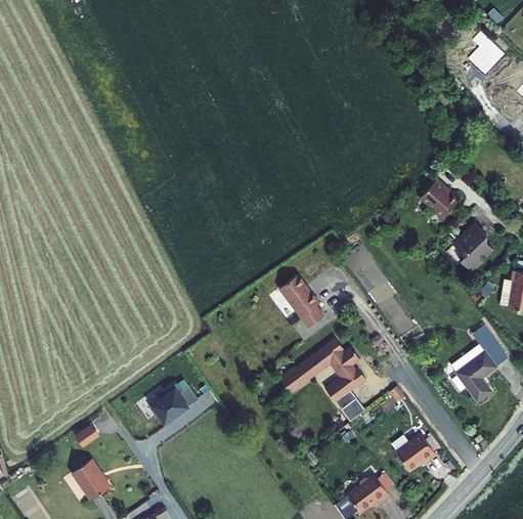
[(435,178),(419,198),(440,218),(455,200),(444,189),(446,188),(435,178)]
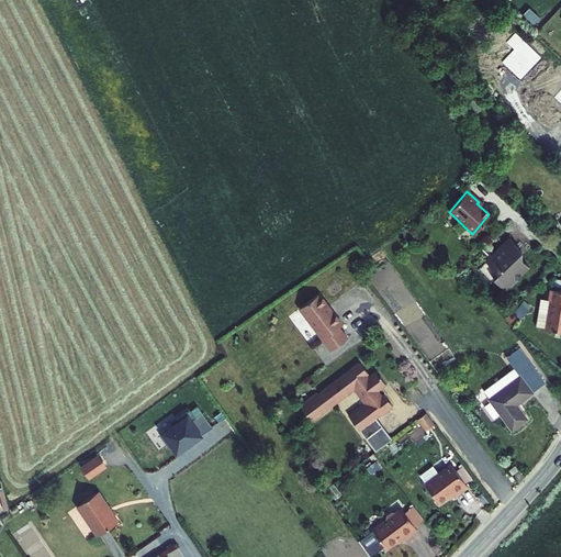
[(511,234),(480,264),(492,276),(494,275),(508,289),(520,277),(517,274),(529,263),(518,252),(523,246),(511,234)]
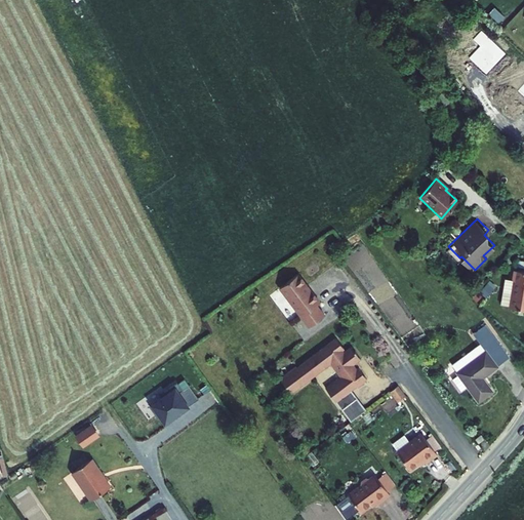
[(523,268),(514,267),(512,277),(514,277),(512,291),(510,304),(509,305),(523,307),(523,268)]
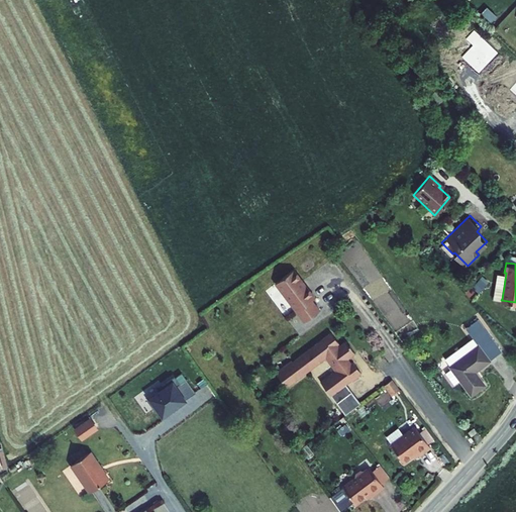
[(320,309),(299,282),(281,295),(310,333),(325,322),(317,312),(320,309)]
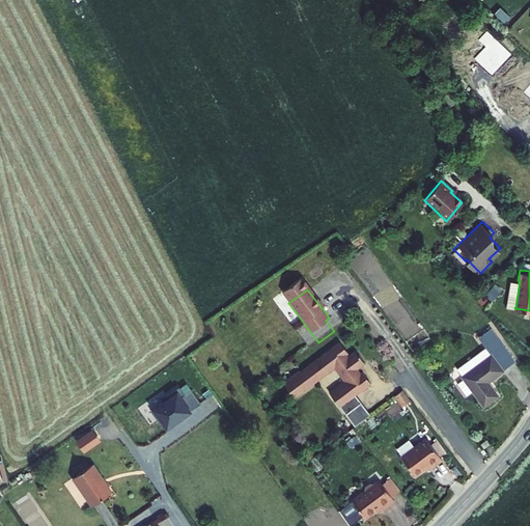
[(509,306),(515,307),(518,295),(510,294),(511,292),(508,292),(507,293),(506,296),(508,296),(507,302),(505,302),(505,305),(506,307),(508,307),(509,306)]
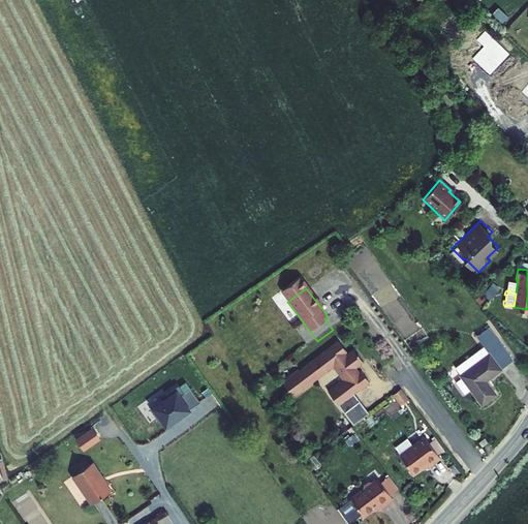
[(488,352),(460,375),(462,377),(456,382),(464,393),(470,388),(484,404),(498,393),(488,380),(513,360),(488,330),(476,339),(483,346),(488,352)]
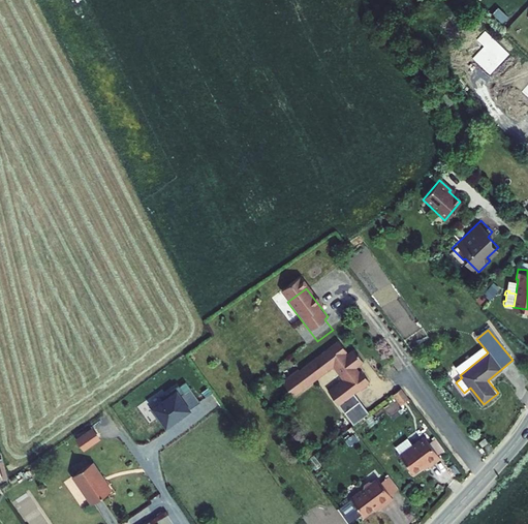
[(332,393),(342,405),(358,393),(360,392),(361,393),(364,391),(365,392),(372,387),(371,384),(374,382),(365,371),(364,373),(361,369),(368,363),(358,350),(350,357),(348,355),(351,352),(342,342),(304,372),(303,371),(286,383),(297,398),(313,386),(313,387),(318,382),(317,381),(329,373),(330,374),(338,368),(348,379),(347,384),(344,383),(332,393)]
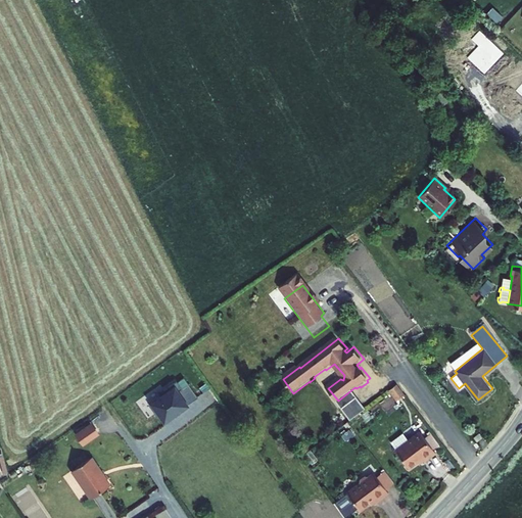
[(482,348),(477,342),(451,365),(455,371),(482,348)]
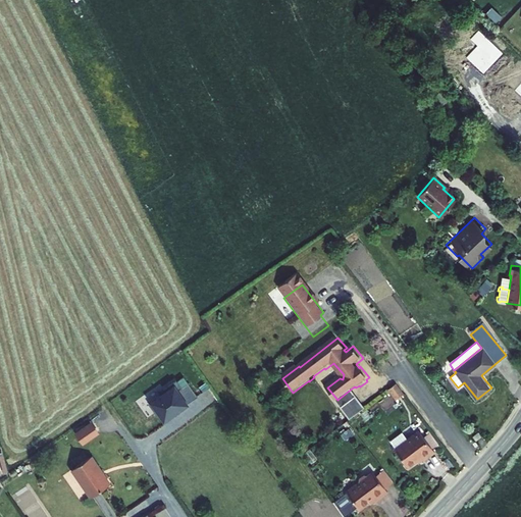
[(399,382),(392,390),(400,399),(407,393),(399,382)]
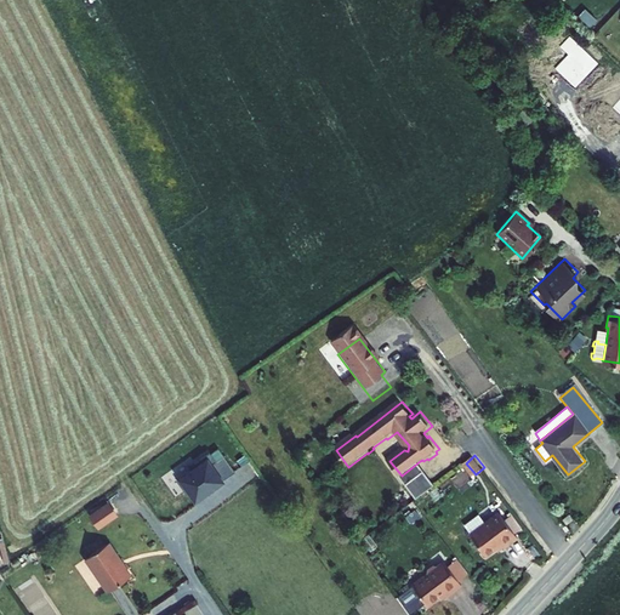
[(208,465),(223,485),(234,478),(219,456),(208,465)]
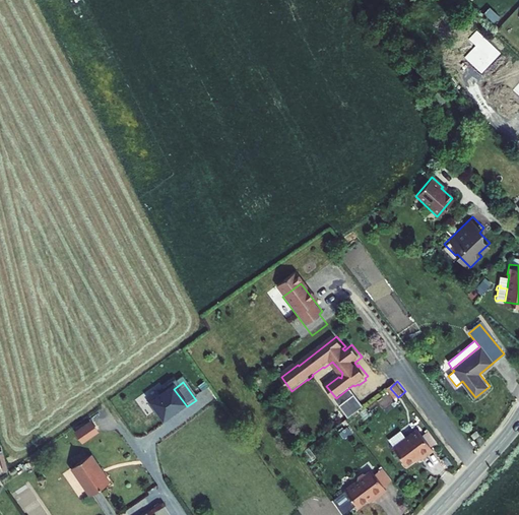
[(336,398),(341,405),(357,393),(351,386),(336,398)]
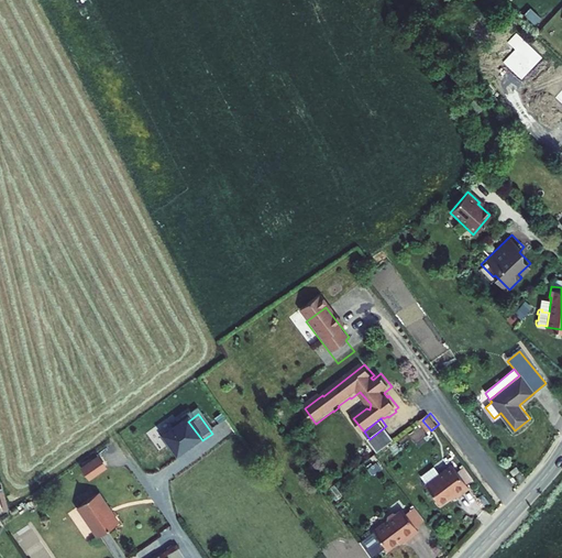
[(188,422),(162,440),(177,462),(205,442),(202,440),(188,422)]
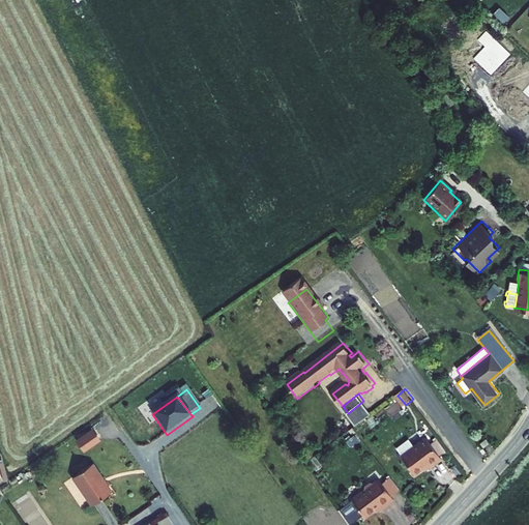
[(348,413),(357,426),(374,413),(363,401),(348,413)]
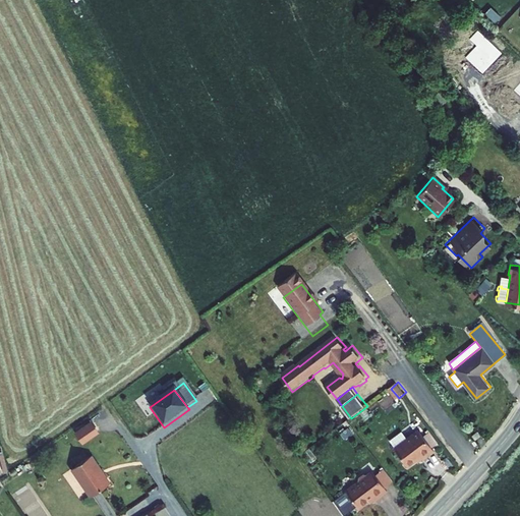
[(100,434),(94,425),(78,436),(84,444),(100,434)]
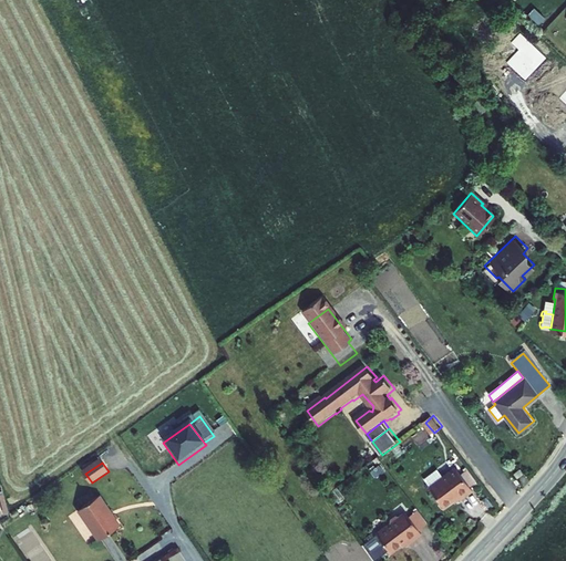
[(461,465),(433,487),(450,507),(463,496),(465,498),(479,487),(461,465)]
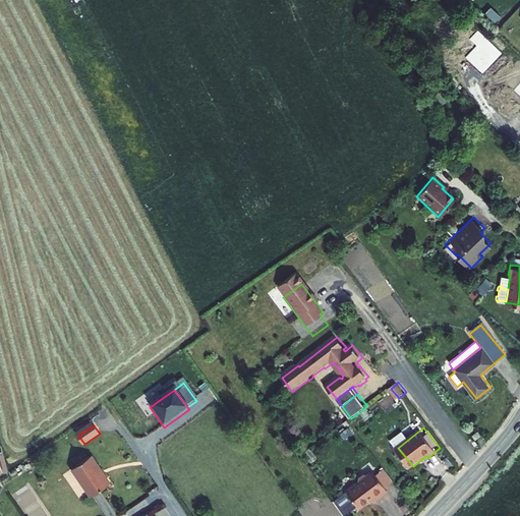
[(70,471),(91,498),(108,485),(98,472),(100,471),(90,457),(70,471)]
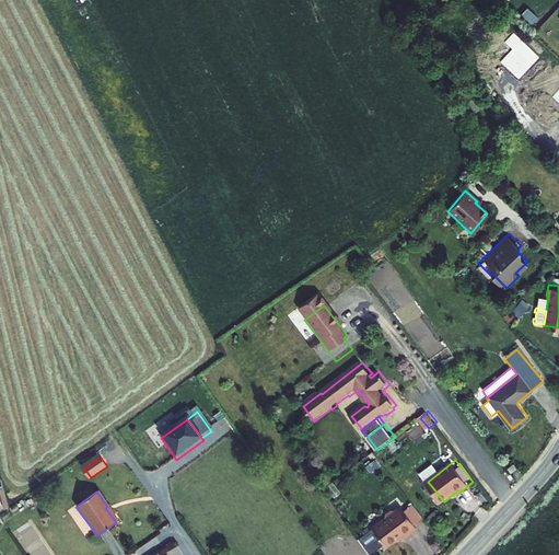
[(105,508),(116,522),(118,521),(107,507),(105,508)]
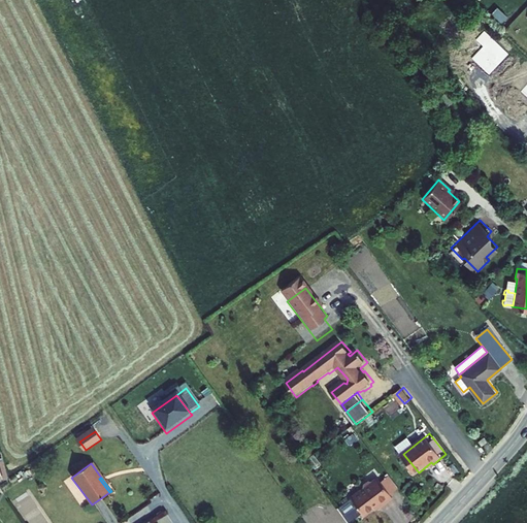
[(396,478),(390,483),(401,498),(408,493),(396,478)]
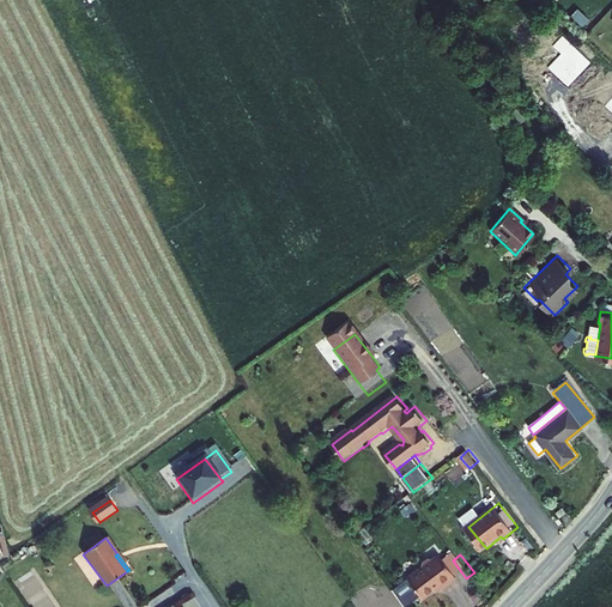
[(428,574),(417,582),(434,602),(450,590),(453,594),(468,582),(466,578),(453,560),(450,557),(443,562),(440,559),(426,571),(428,574)]
